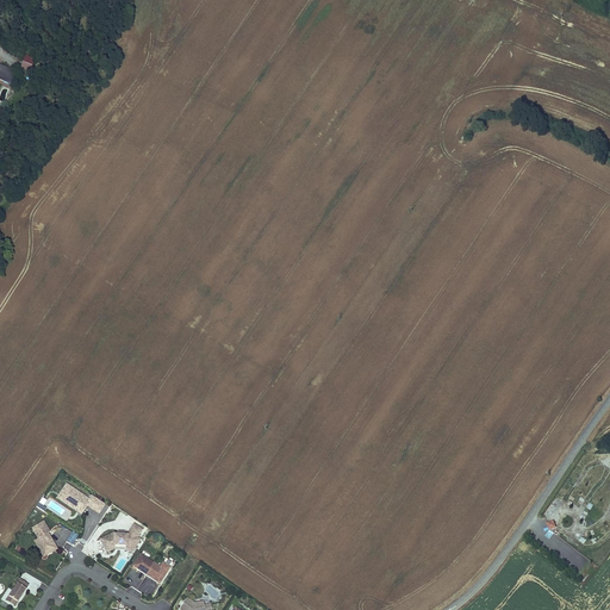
[(0,80),(11,83),(16,70),(0,64),(0,80)]
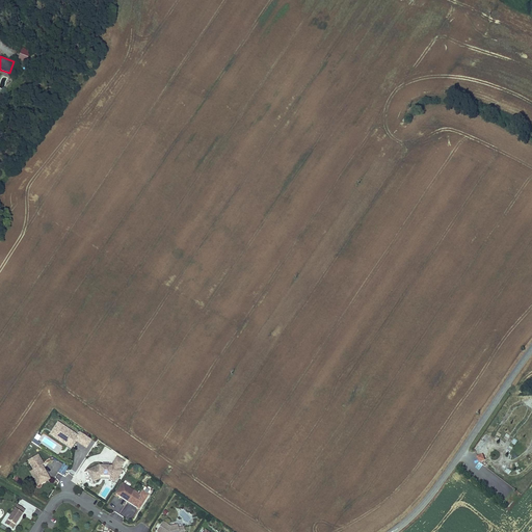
[(79,435),(59,422),(50,435),(72,451),(77,443),(87,449),(94,441),(81,432),(79,435)]
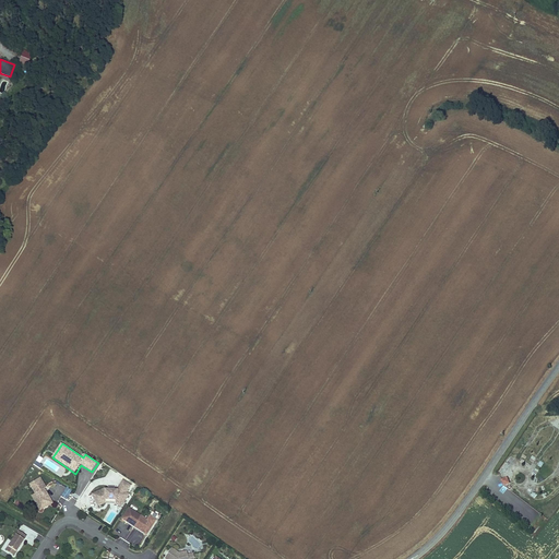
[(500,478),(503,485),(510,483),(508,475),(500,478)]
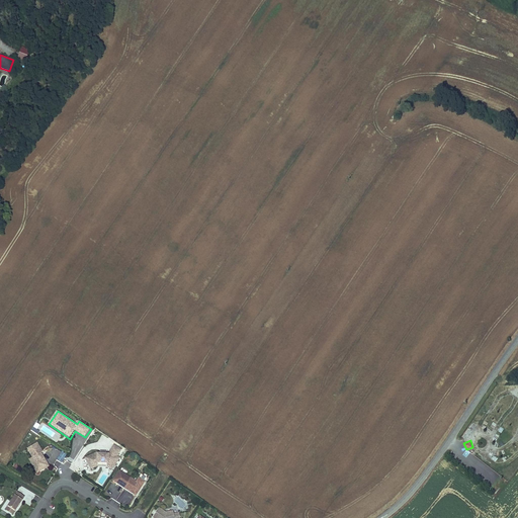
[(37,442),(26,447),(30,457),(33,461),(37,469),(47,464),(45,461),(42,462),(38,453),(40,452),(41,451),(37,442)]
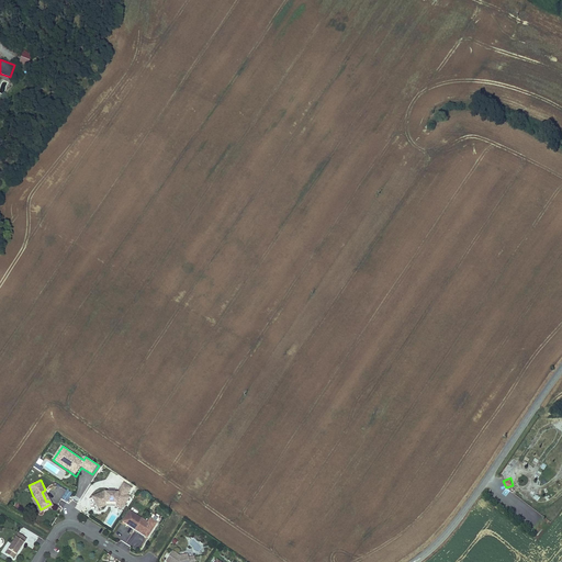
[(104,492),(92,498),(99,512),(108,507),(116,507),(122,512),(132,497),(128,495),(134,489),(124,482),(119,491),(109,490),(109,492),(104,492)]
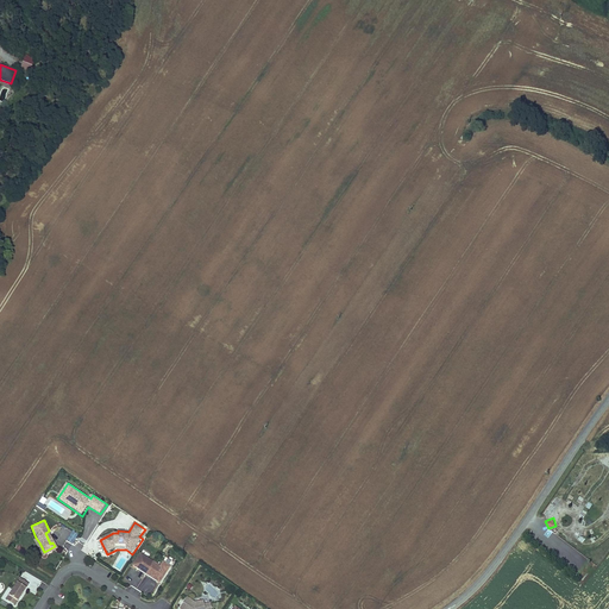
[(70,531),(68,542),(75,544),(77,532),(70,531)]
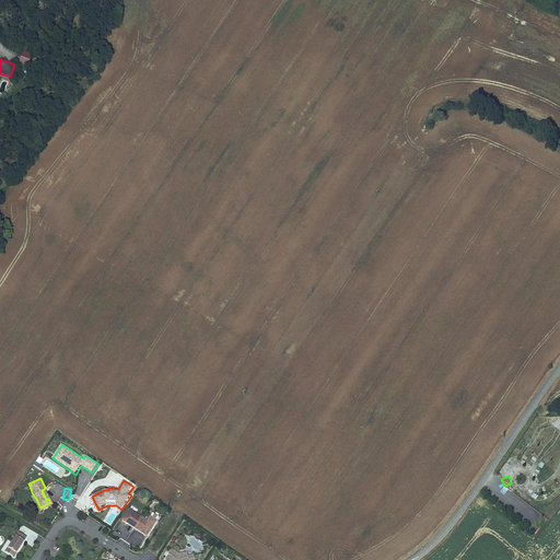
[(79,488),(73,497),(78,500),(83,491),(79,488)]
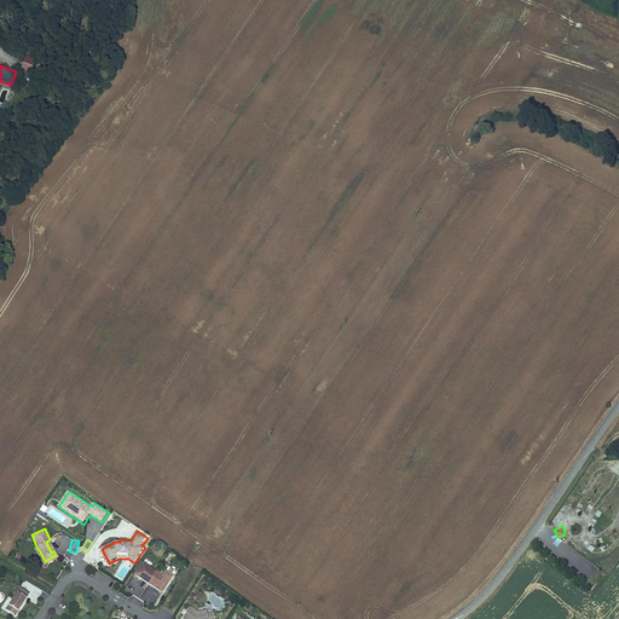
[(133,573),(162,591),(173,574),(165,570),(161,573),(142,561),(133,573)]
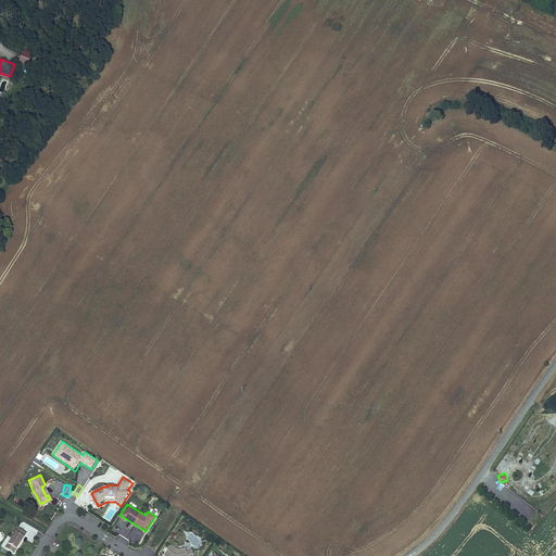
[(16,527),(5,542),(14,547),(24,532),(16,527)]
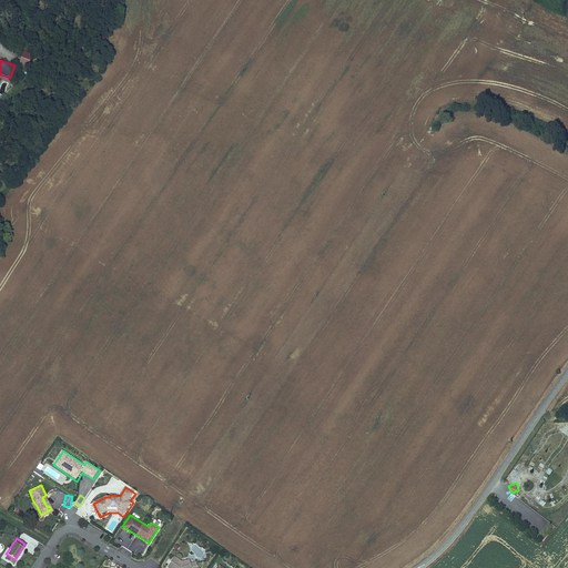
[(195,567),(194,559),(181,561),(172,557),(166,567),(195,567)]
